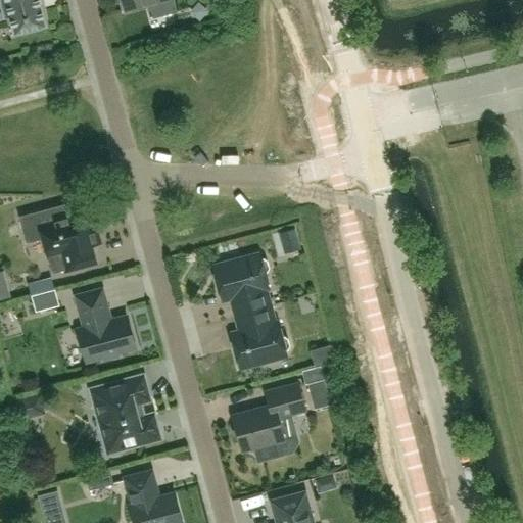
[(0,0),(5,16),(10,15),(15,32),(14,32),(15,34),(45,26),(38,0),(0,0)]
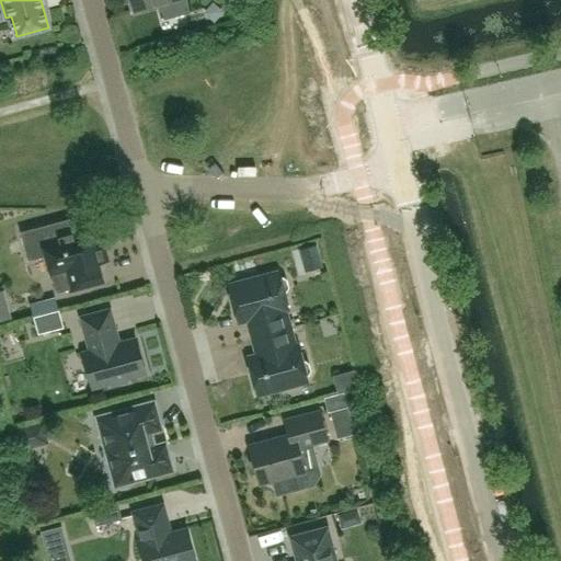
[(129,0),(134,11),(175,0),(129,0)]
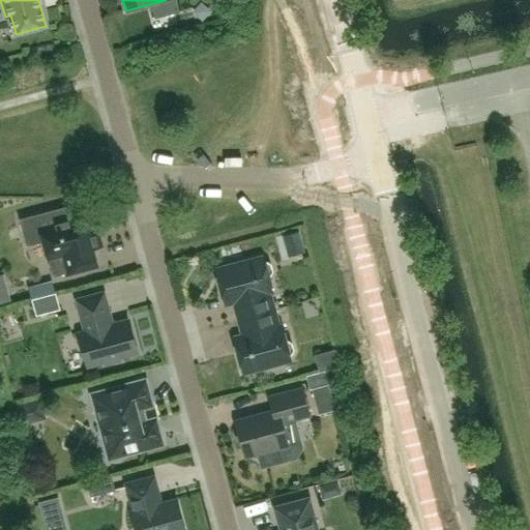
[(70,219),(67,207),(21,219),(28,244),(43,240),(49,260),(50,259),(54,274),(67,271),(67,273),(96,265),(92,247),(99,245),(96,232),(88,234),(84,216),(70,219)]
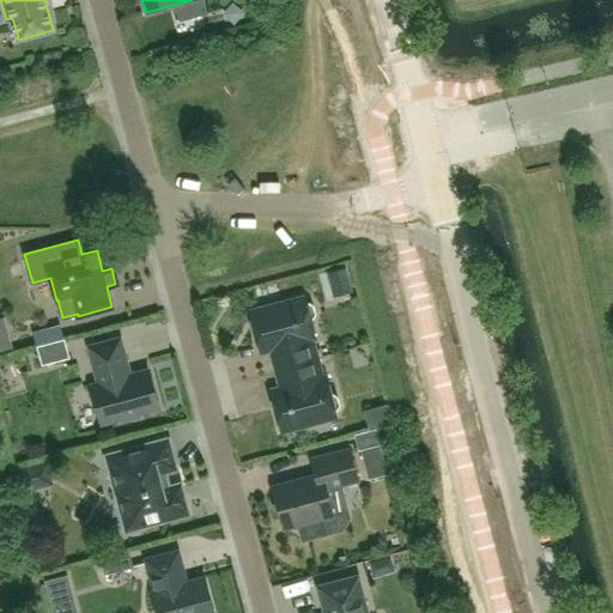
[(344,290),(357,286),(351,265),(338,268),(344,290)]
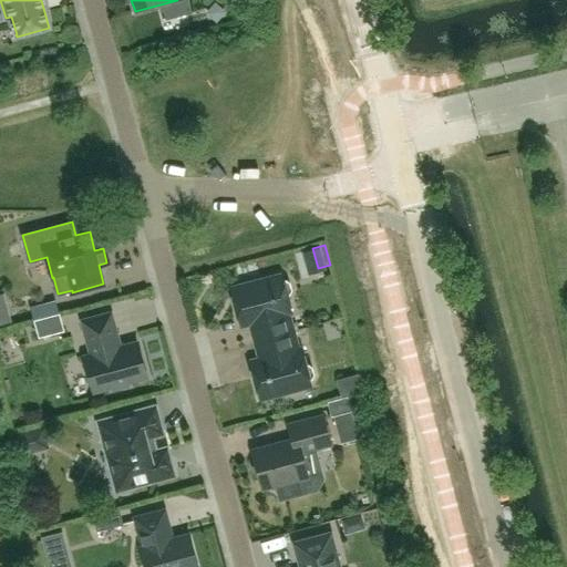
[(281,275),(232,288),(241,326),(251,322),(257,340),(291,331),(287,313),(291,312),(287,295),(289,294),(291,289),(289,282),(286,280),(282,280),(281,275)]
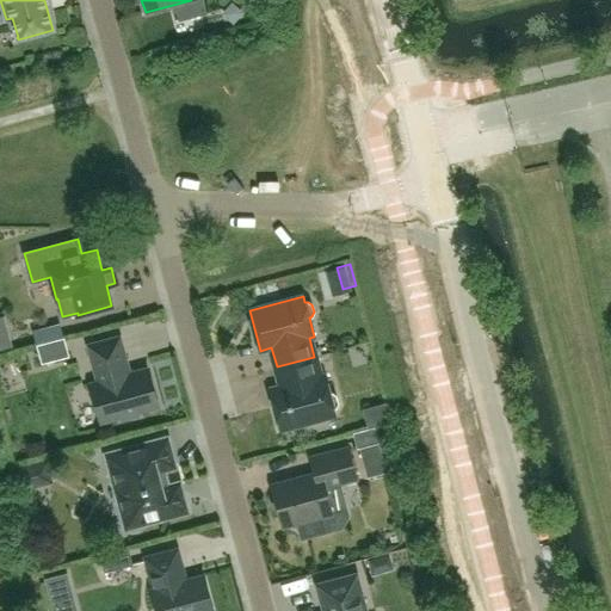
[(68,356),(63,338),(37,344),(42,362),(68,356)]
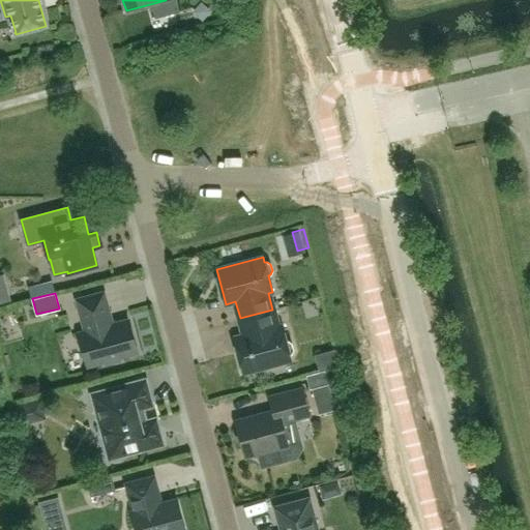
[(104,293),(78,300),(86,331),(79,333),(88,365),(105,361),(106,364),(120,360),(119,357),(137,353),(128,320),(110,325),(108,317),(110,316),(104,293)]
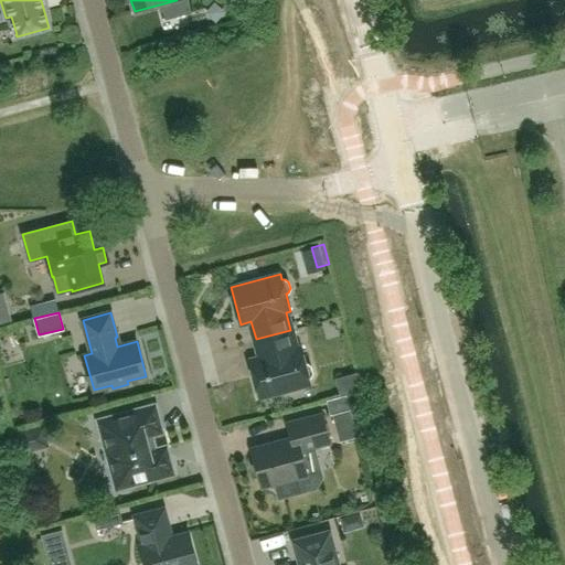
[(290,330),(256,339),(260,356),(251,360),(260,397),(310,384),(308,377),(311,376),(313,373),(311,365),(307,363),(305,363),(300,347),(296,348),(290,330)]
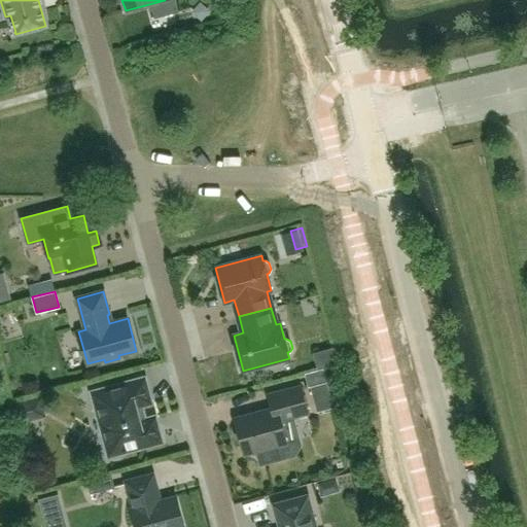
[(308,387),(327,382),(323,369),(305,374),(308,387)]
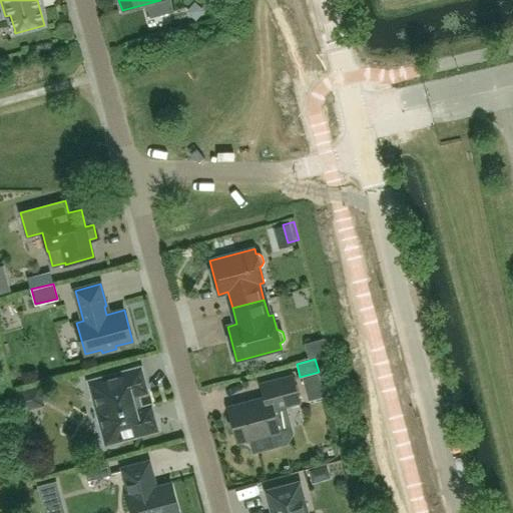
[(140,369),(90,382),(106,443),(156,430),(151,410),(145,407),(139,409),(136,395),(142,393),(145,388),(140,369)]
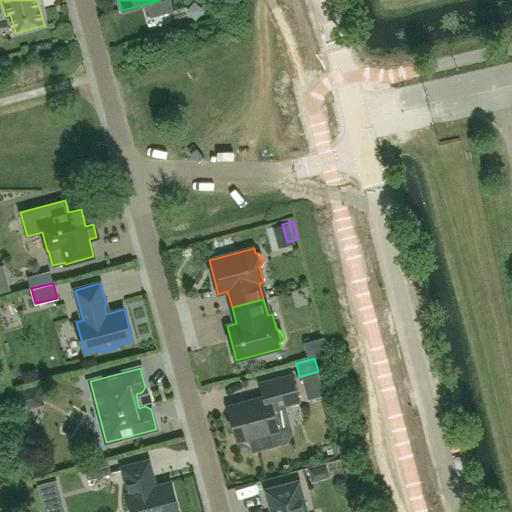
[(228,420),(230,429),(234,430),(237,440),(247,437),(250,449),(270,444),(267,432),(278,429),(273,411),(276,406),(299,400),(292,376),(260,384),(264,398),(228,408),(231,418),(228,420)]
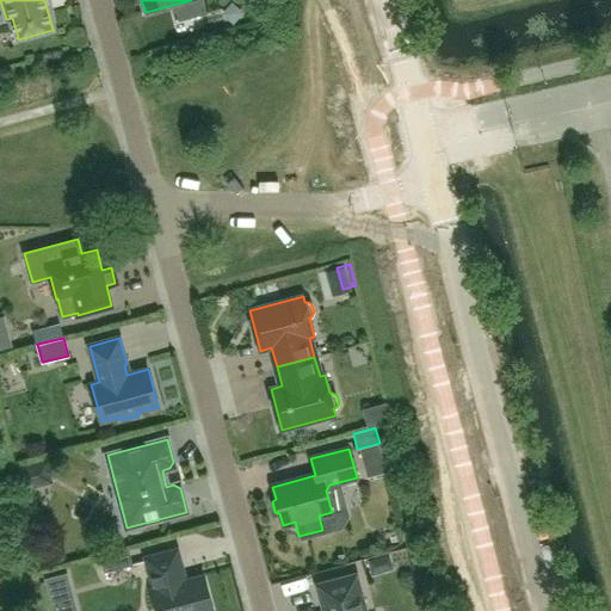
[(51,479),(49,462),(25,467),(29,482),(51,479)]
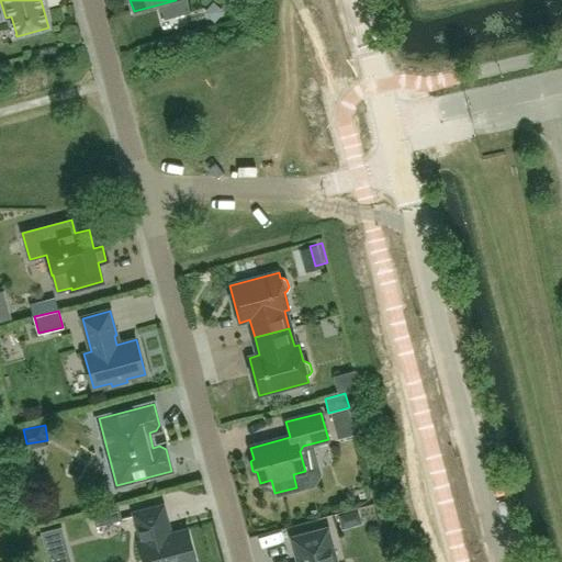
[(121,521),(116,506),(90,513),(94,528),(121,521)]
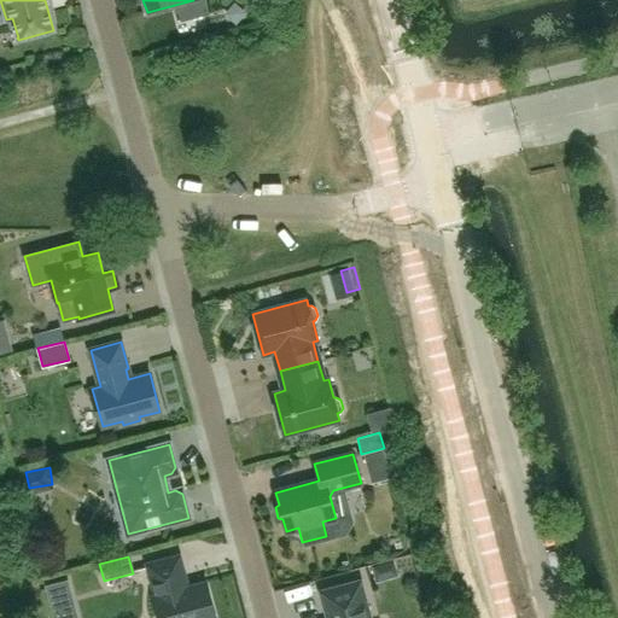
[(187,588),(179,557),(147,564),(156,596),(153,596),(158,617),(215,617),(207,583),(187,588)]
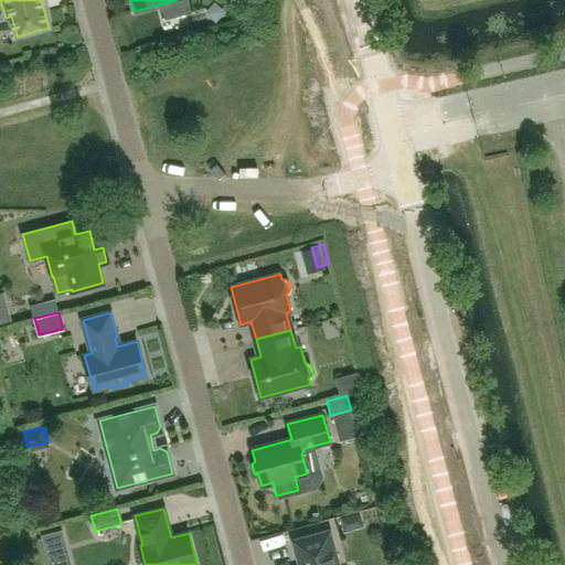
[(364,526),(360,512),(340,518),(344,532),(364,526)]
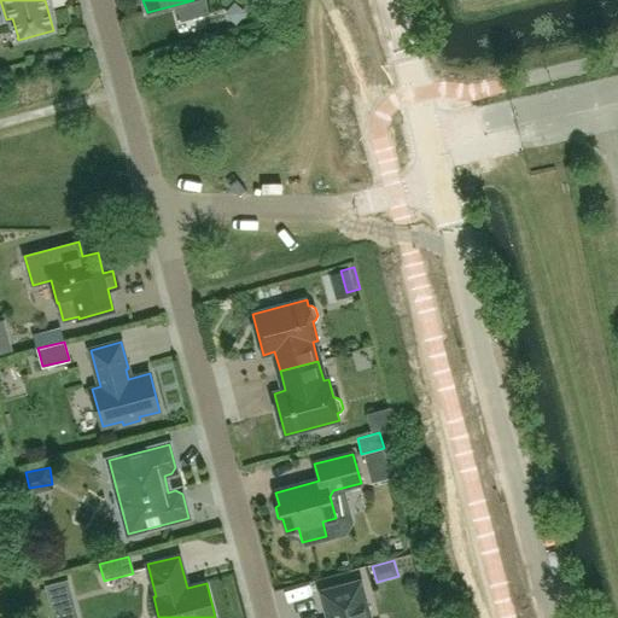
[(368,617),(360,583),(322,593),(328,617),(368,617)]
